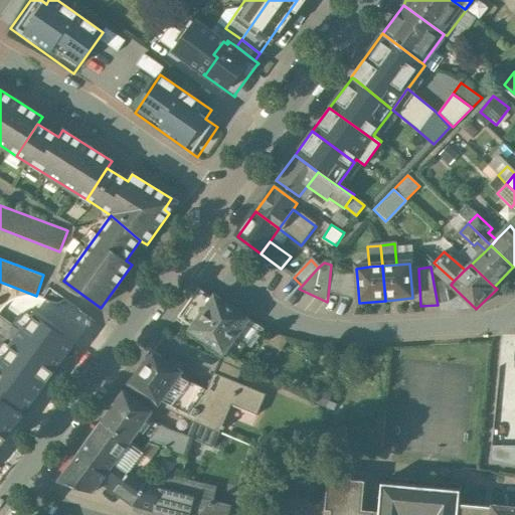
[(357,279),(330,275),(328,296),(359,303),(357,279)]
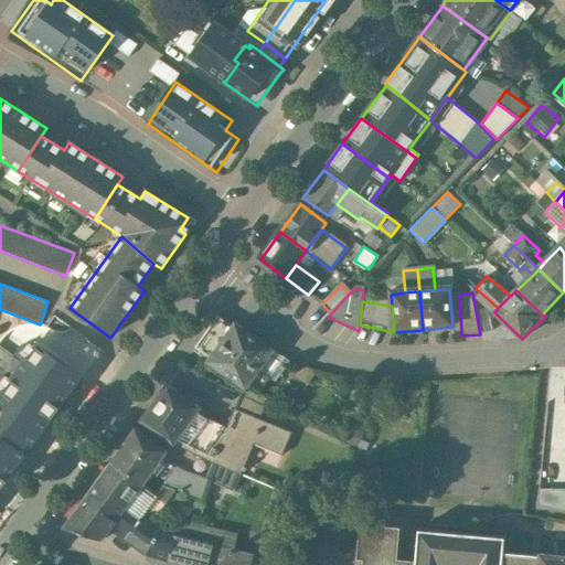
[(488,308),(476,311),(480,334),(492,331),(488,308)]
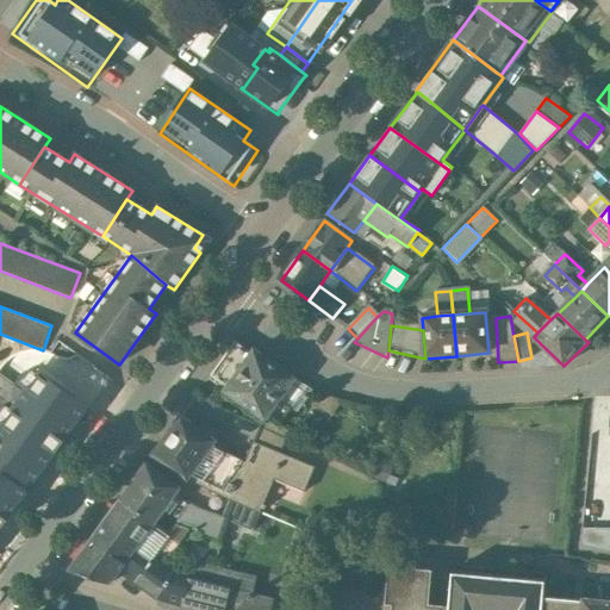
[(235,343),(210,377),(225,390),(251,355),(235,343)]
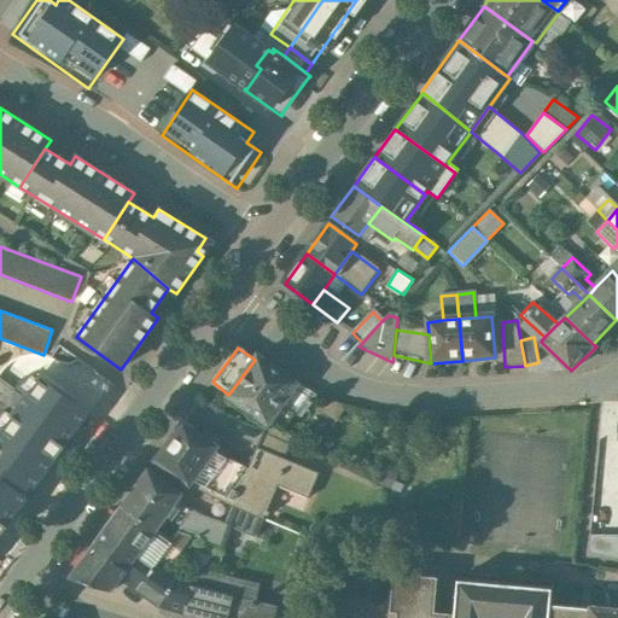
[(296,388),(257,357),(228,395),(226,397),(264,426),(267,423),(279,408),(296,388)]
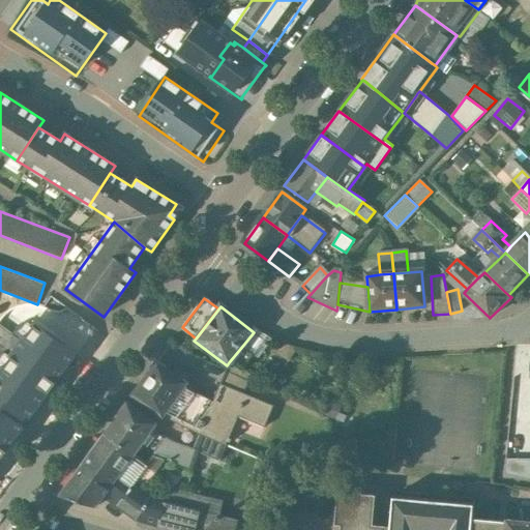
[(2,365),(0,367),(0,460),(25,425),(21,423),(25,418),(27,415),(30,418),(78,353),(68,347),(34,322),(31,325),(33,326),(26,335),(25,334),(9,356),(10,357),(4,366),(2,365)]
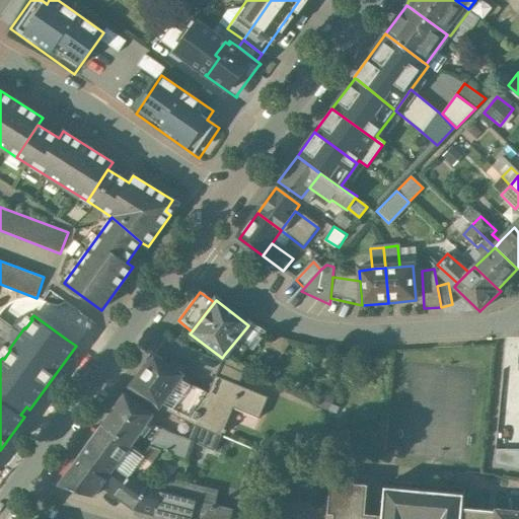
[(244,351),(234,343),(224,355),(235,363),(244,351)]
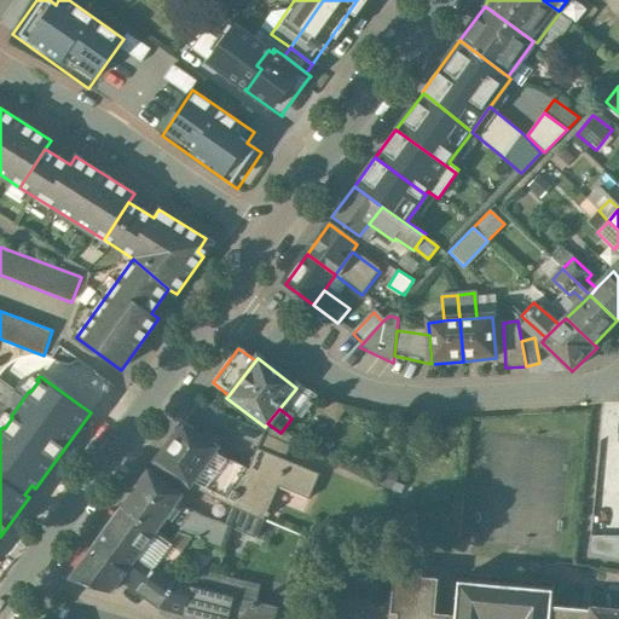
[(209,443),(183,422),(155,461),(189,485),(214,451),(217,447),(215,447),(220,441),(214,437),(209,443)]
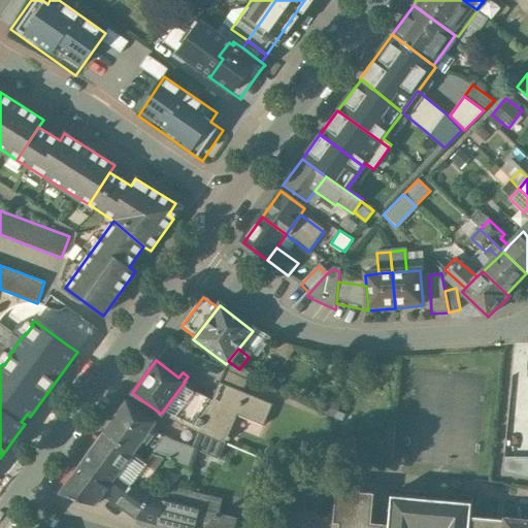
[(248,380),(225,369),(219,383),(242,393),(248,380)]
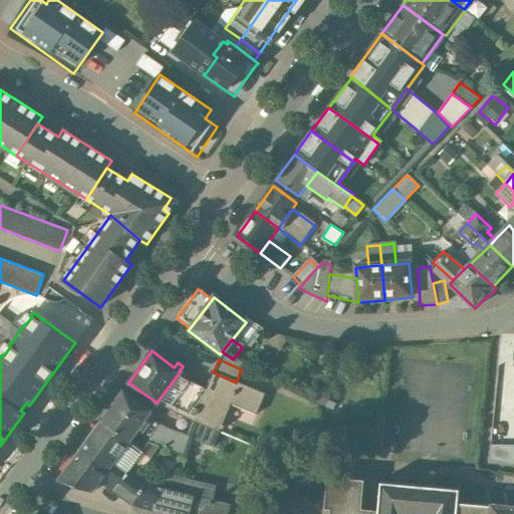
[(206,390),(178,374),(157,403),(192,421),(219,432),(231,404),(256,415),(264,395),(236,382),(213,372),(206,390)]
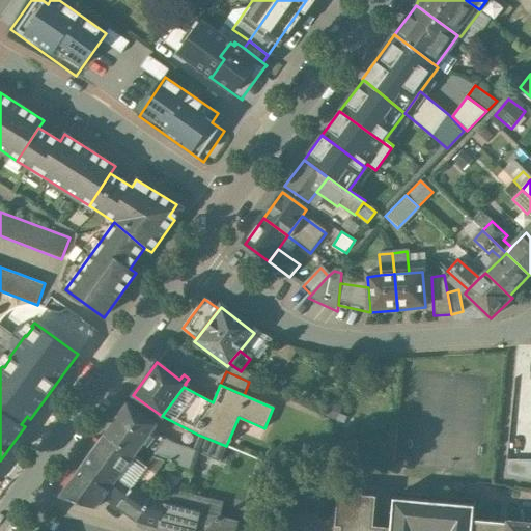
[(127,404),(105,436),(134,456),(142,444),(151,431),(156,425),(127,404)]
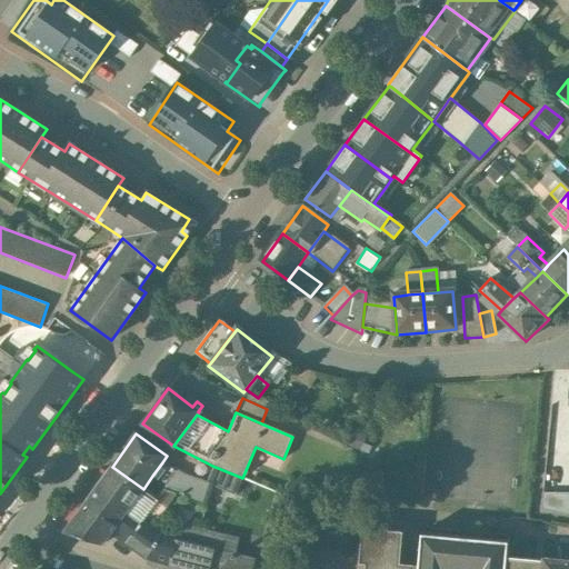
[(181,476),(162,462),(152,476),(163,483),(165,489),(177,493),(206,503),(211,486),(181,476)]
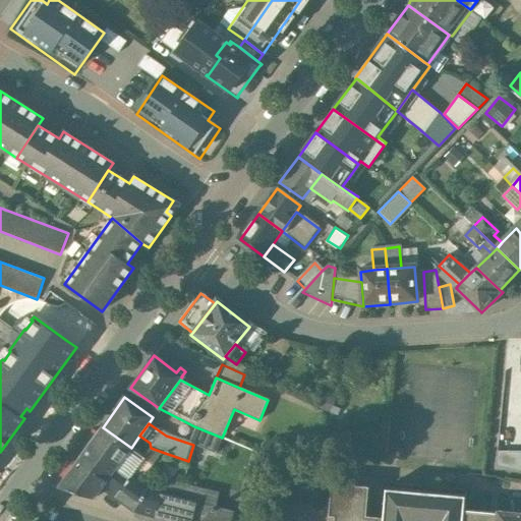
[(131,448),(103,427),(82,456),(111,476),(131,448)]
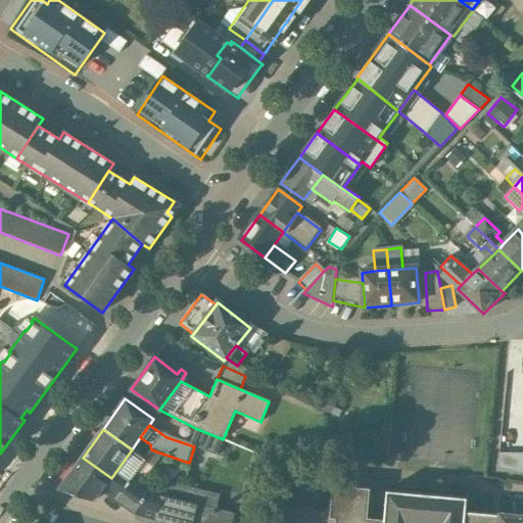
[(144,459),(132,449),(111,478),(142,500),(147,491),(160,495),(161,495),(162,491),(161,491),(151,488),(143,483),(162,454),(151,449),(144,459)]
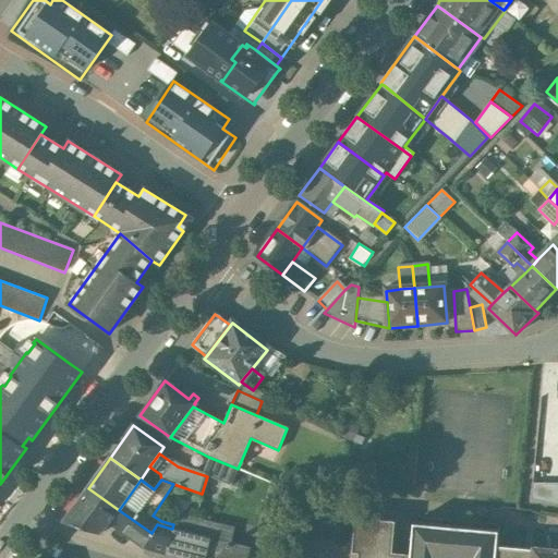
[(540,500),(557,498),(557,480),(537,482),(540,500)]
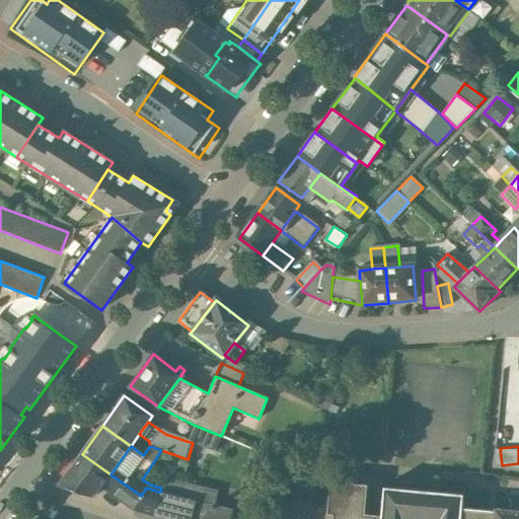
[(110,474),(82,454),(60,484),(95,496),(102,485),(110,474)]
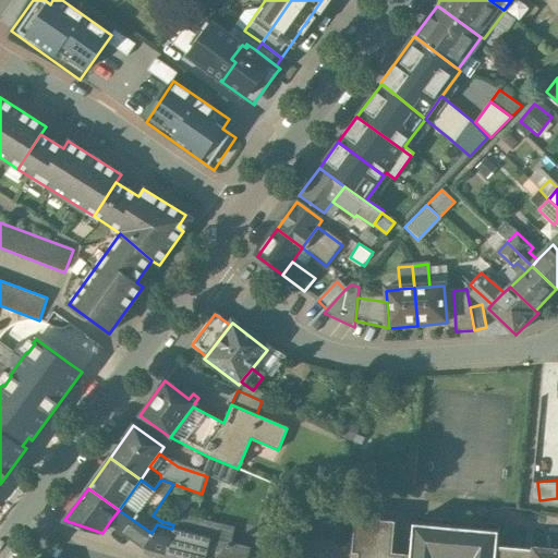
[(152,533),(119,510),(110,521),(143,546),(165,553),(171,529),(157,524),(152,533)]
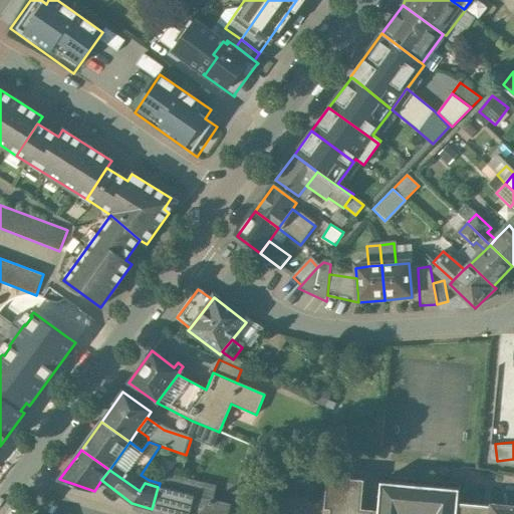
[(290,474),(278,473),(276,497),(287,498),(290,474)]
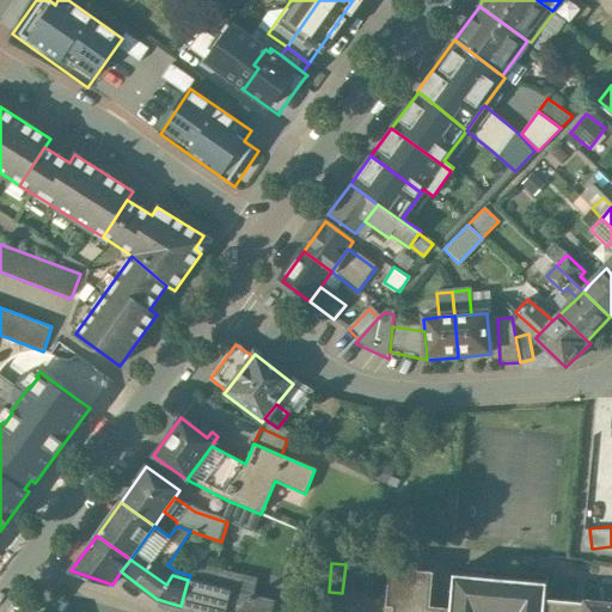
[(359,565),(346,564),(342,593),(356,594),(359,565)]
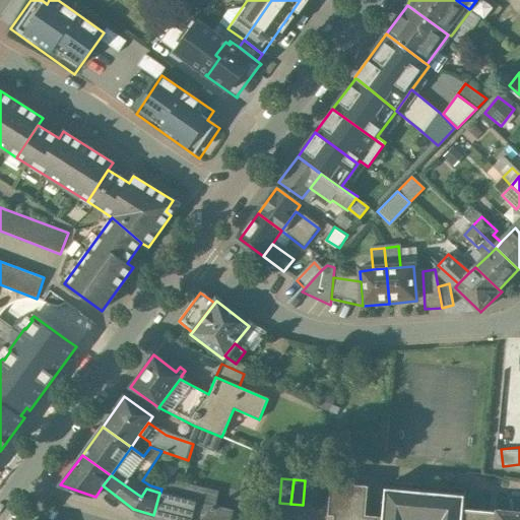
[(182,484),(164,480),(160,489),(161,489),(160,493),(180,497),(182,484)]
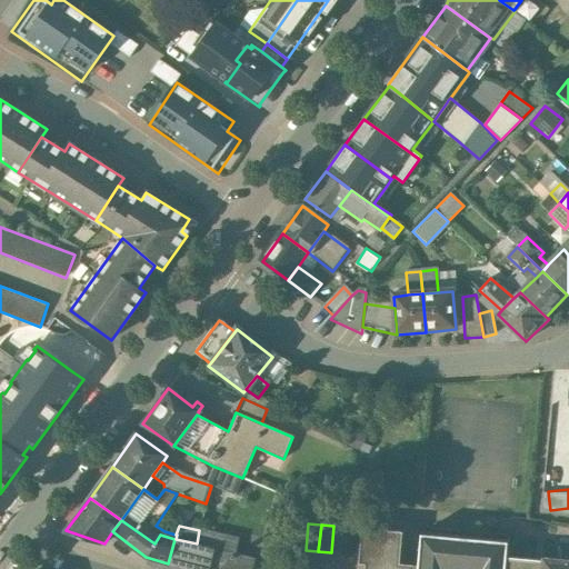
[(402,531),(362,528),(359,563),(366,563),(365,568),(418,568),(418,565),(400,563),(402,531)]
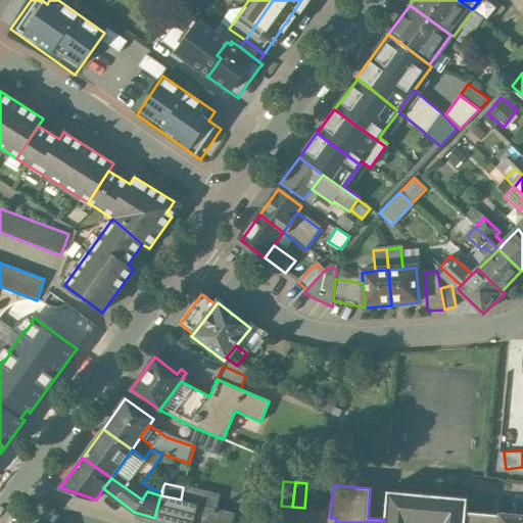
[(219,496),(183,487),(181,500),(216,509),(219,496)]
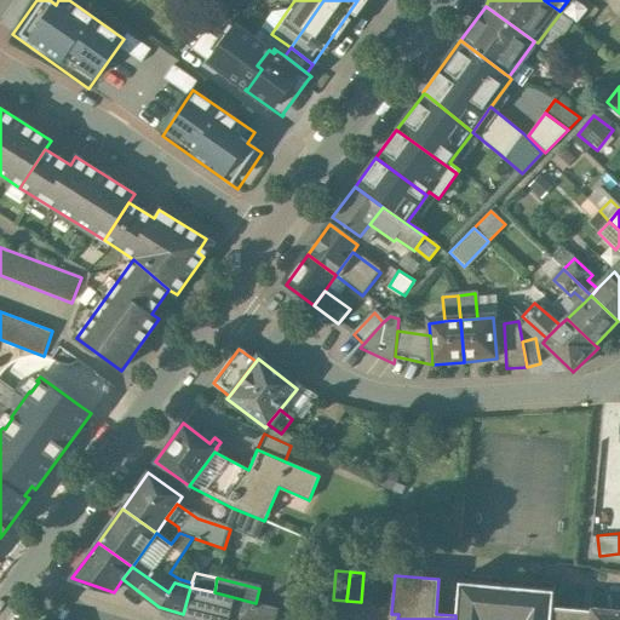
[(557,590),(459,580),(455,615),(455,619),(593,619),(595,613),(555,609),(557,590)]
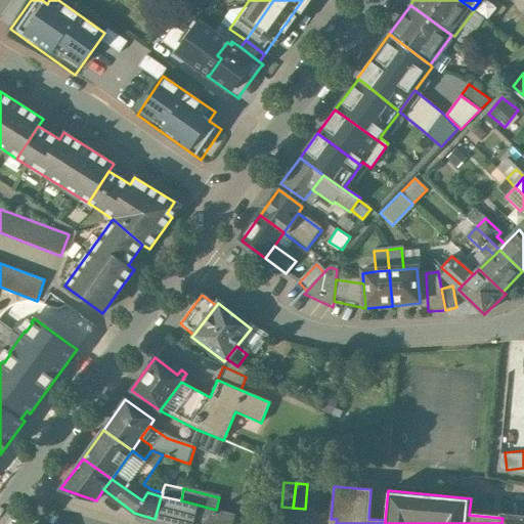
[(162,496),(161,496),(155,519),(180,523),(229,523),(232,513),(216,510),(181,500),(162,496)]
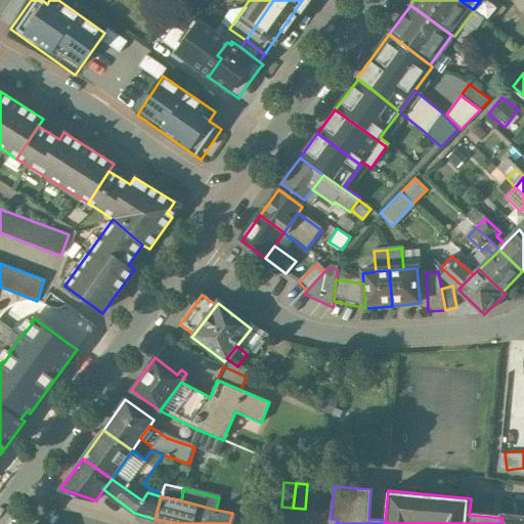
[(73,523),(78,517),(53,499),(34,523),(73,523)]
